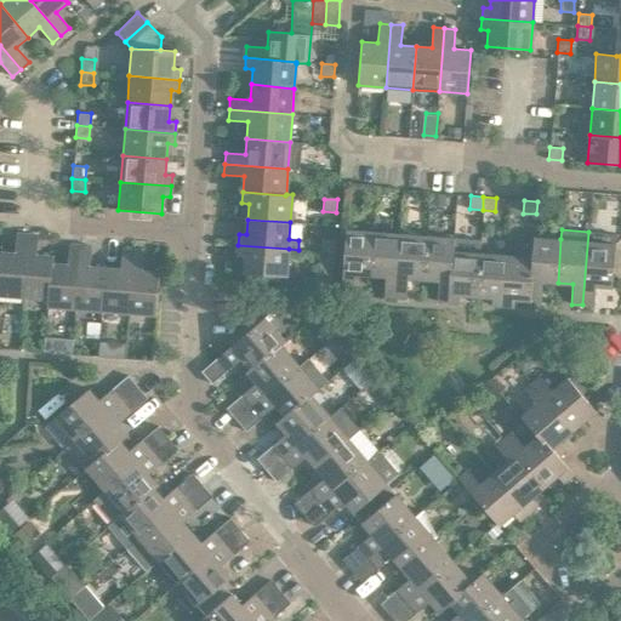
[(374,232),(346,231),(341,294),(353,294),(354,274),(370,275),(374,232)]
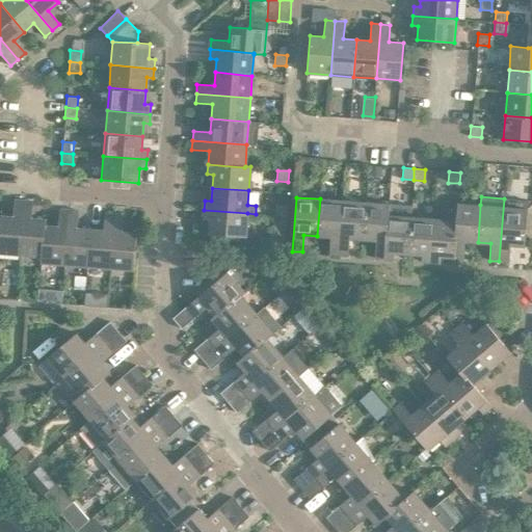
[(320,198),(317,236),(329,237),(328,254),(338,255),(342,201),(320,198)]
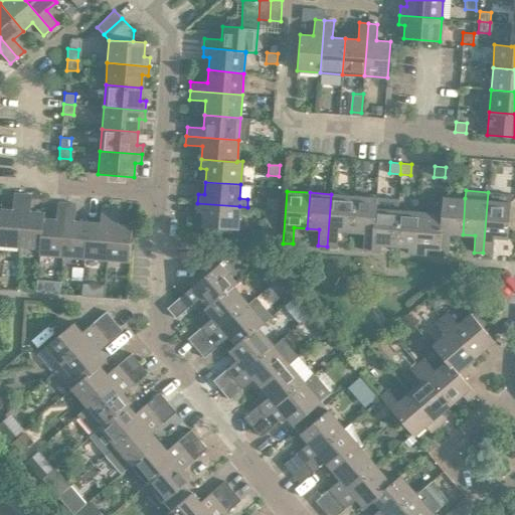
[(488,192),(483,252),(492,253),(494,237),(507,238),(511,194),(488,192)]
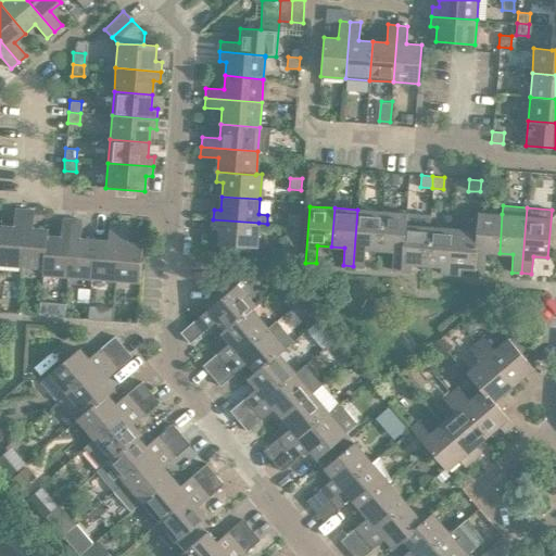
[(13,227),(0,225),(0,264),(20,266),(24,210),(14,210),(13,227)]
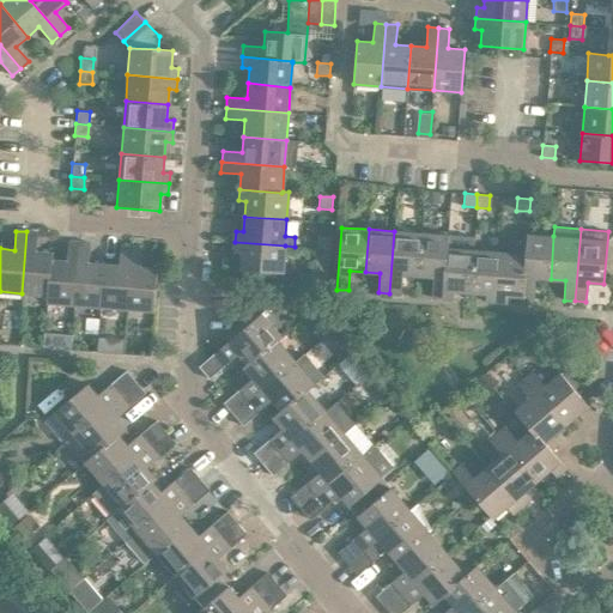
[(22,293),(47,296),(48,296),(52,260),(53,260),(53,253),(36,252),(38,232),(26,231),(22,293)]
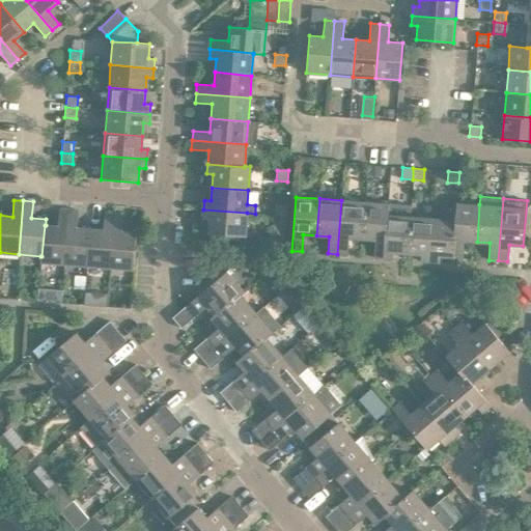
[(341,200),(337,254),(346,255),(348,238),(362,239),(364,202),(341,200)]
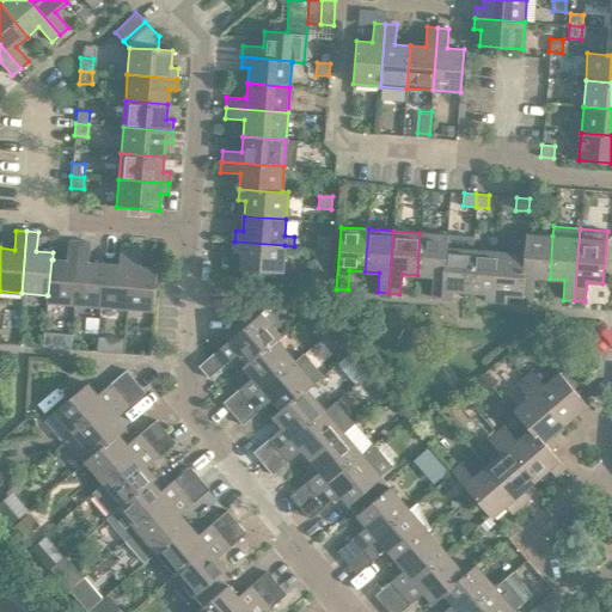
[(432,276),(430,297),(441,298),(446,248),(447,248),(447,234),(420,233),(417,275),(432,276)]
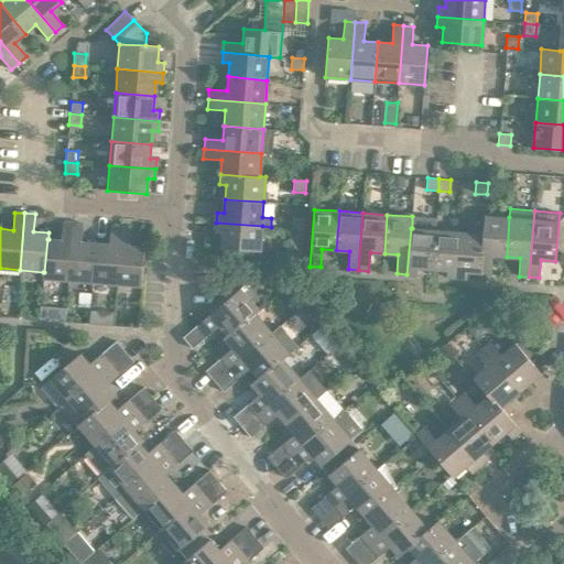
[(484,234),(481,273),(491,274),(492,256),(507,257),(509,217),(484,215),(483,234),(484,234)]
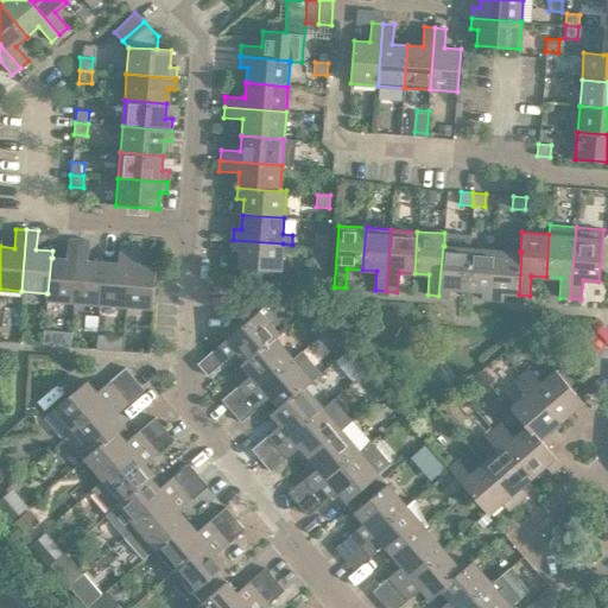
[(327,247),(328,235),(315,234),(314,246),(327,247)]
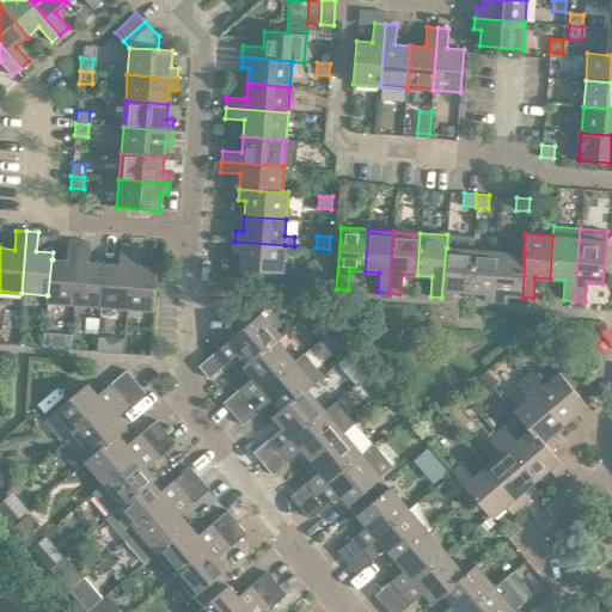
[(66,261),(53,259),(51,259),(48,295),(47,295),(46,301),(73,304),(79,243),(67,242),(66,261)]
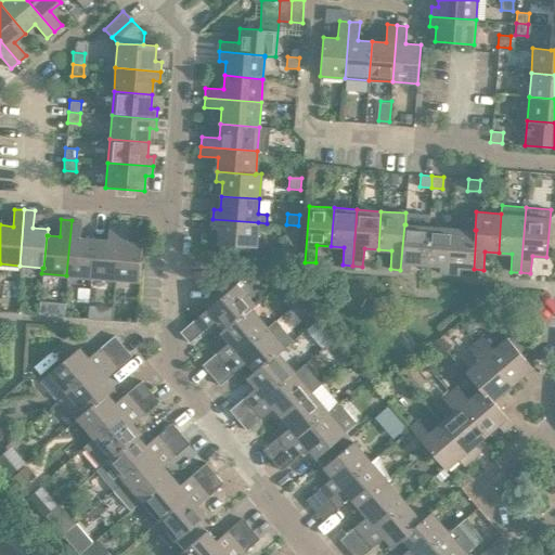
[(256,247),(258,222),(213,219),(211,229),(218,230),(217,244),(256,247)]
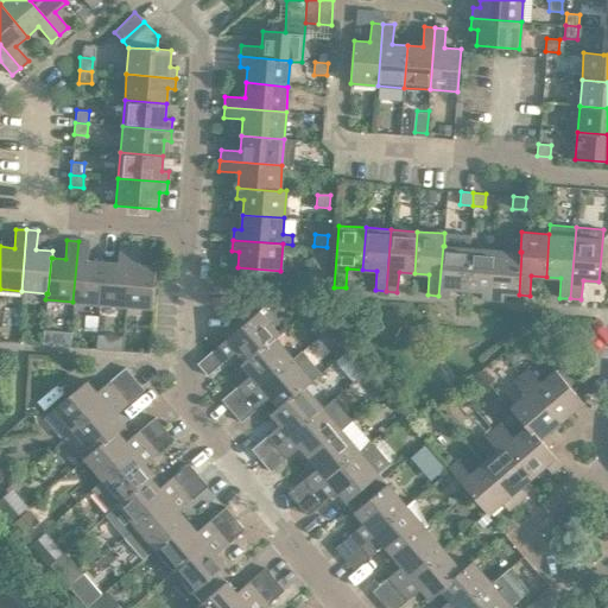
[(89,241),(78,241),(73,302),(99,304),(102,263),(88,261),(89,241)]
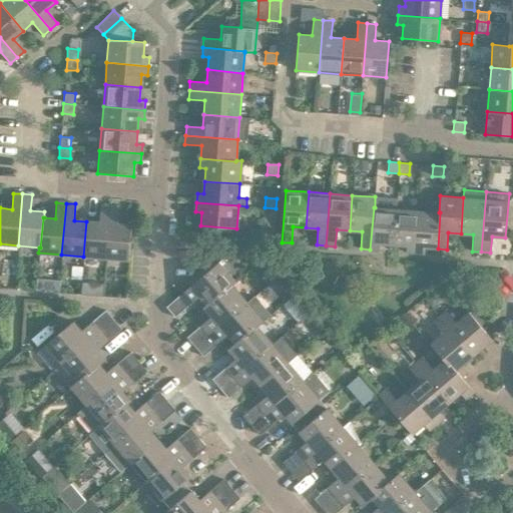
[(99,222),(86,221),(83,257),(105,259),(109,206),(100,205),(99,222)]
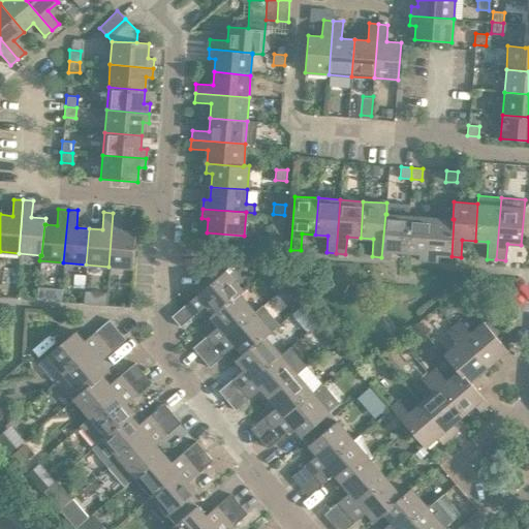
[(123,214),(113,213),(109,267),(132,269),(135,231),(121,230),(123,214)]
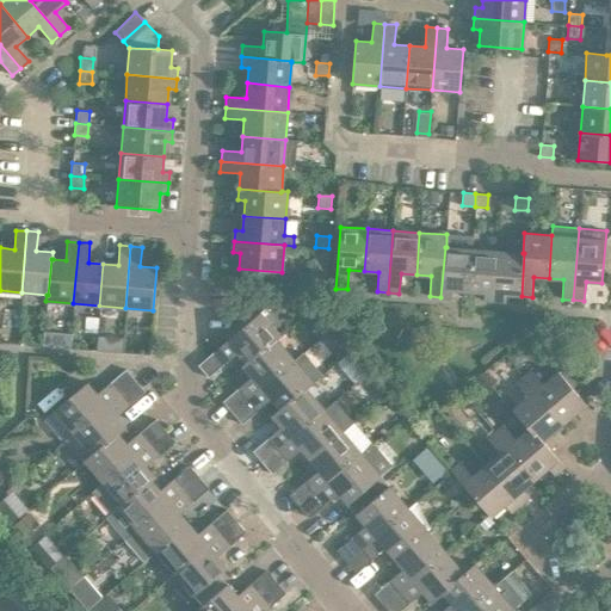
[(326,276),(327,261),(328,248),(315,247),(313,275),(326,276)]
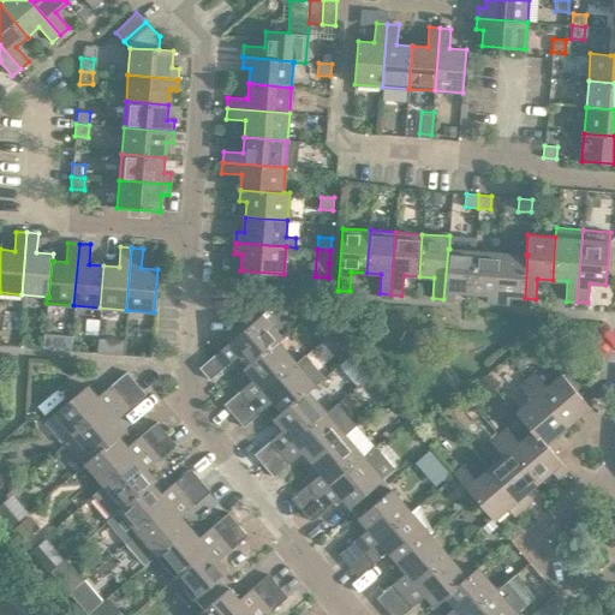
[(448,249),(443,299),(454,299),(455,292),(471,293),(475,250),(449,249),(448,249)]
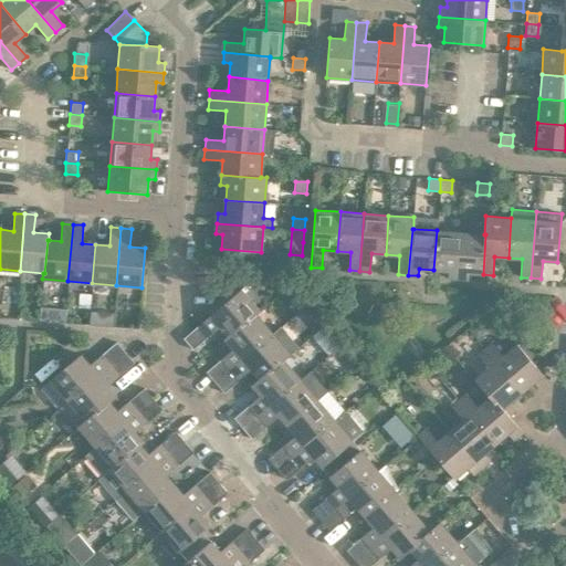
[(437,230),(433,270),(448,271),(448,278),(458,279),(461,232),(437,230)]
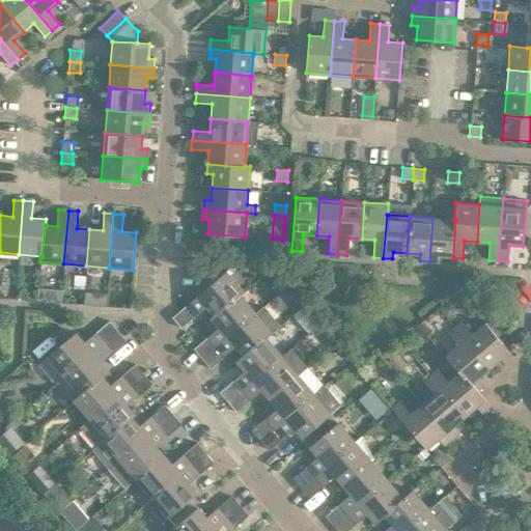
[(432,218),(429,261),(439,262),(440,256),(453,257),(455,220),(454,220),(432,218)]
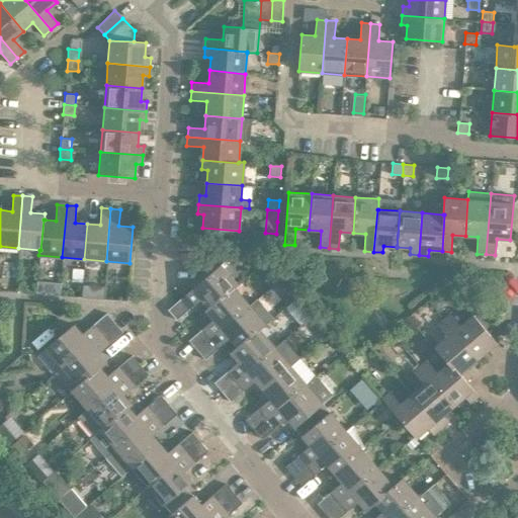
[(201,299),(208,308),(209,309),(233,286),(234,287),(238,285),(221,265),(168,310),(176,320),(201,299)]
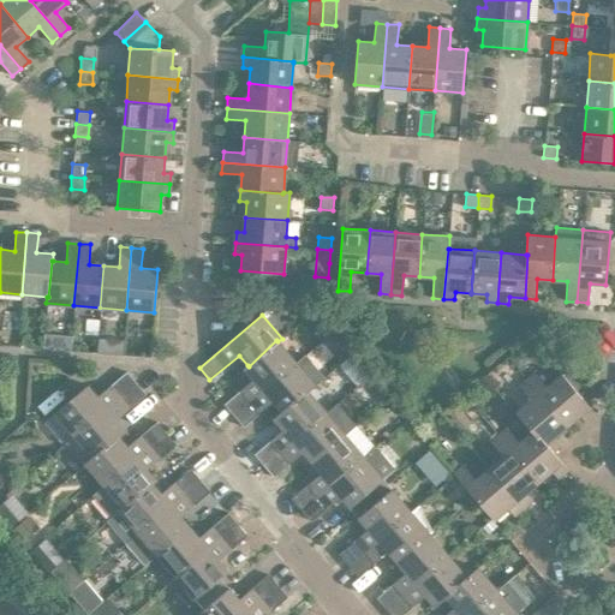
[(296,362),(278,341),(276,340),(249,366),(248,365),(244,369),(254,380),(224,405),(233,416),(296,362)]
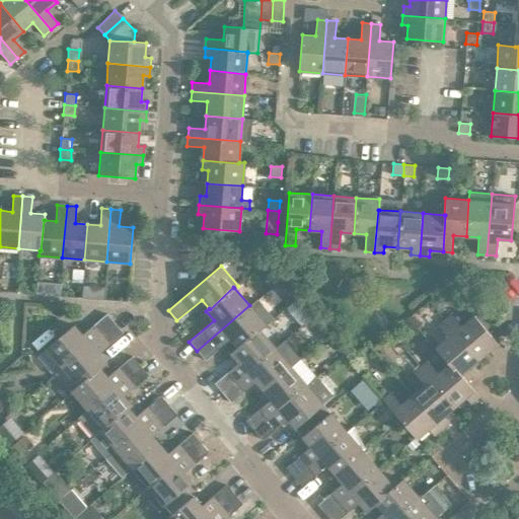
[(442,298),(438,294),(429,302),(437,311),(442,306),(442,298)]
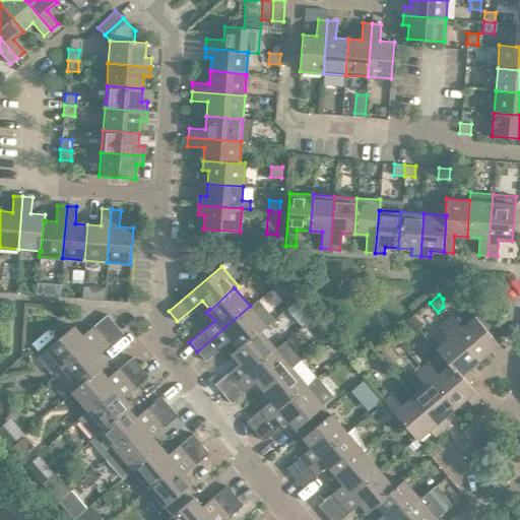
[(230,340),(237,348),(238,349),(260,330),(261,331),(266,325),(250,306),(197,351),(205,362),(230,340)]
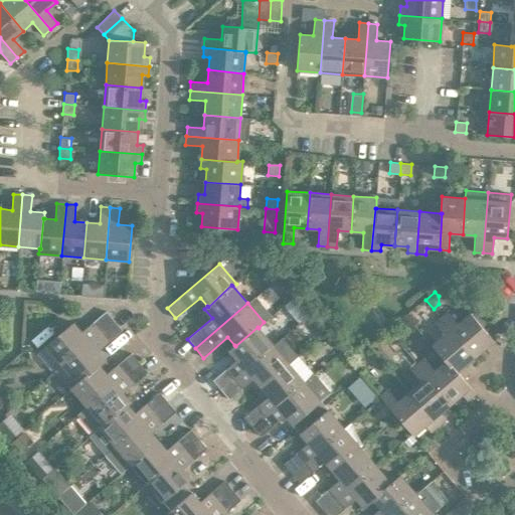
[(45,346),(61,365),(114,321),(106,311),(81,332),(73,322),(45,346)]
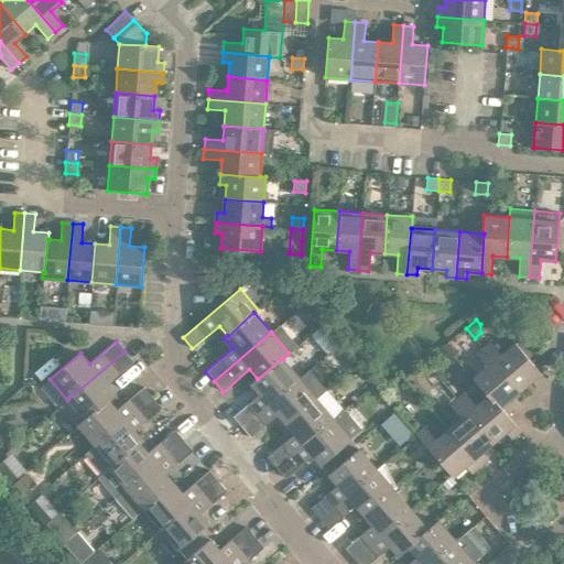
[(489,340),(483,347),(520,391),(531,381),(538,388),(546,380),(528,358),(531,355),(531,350),(531,346),(528,343),(524,342),(520,342),(517,345),(514,343),(501,355),(489,340)]
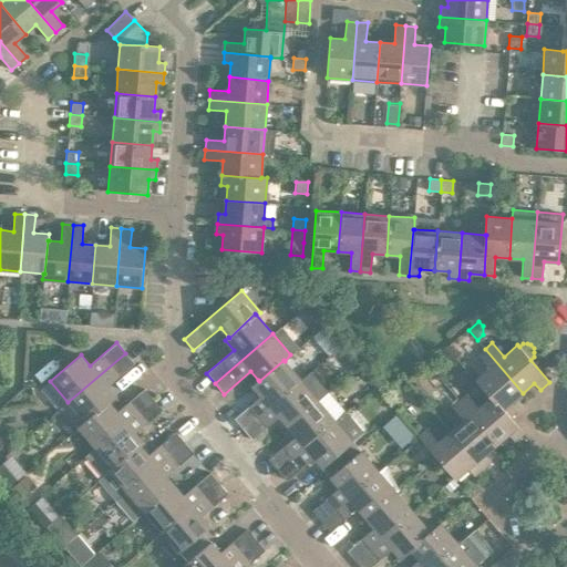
[(475,381),(490,398),(491,397),(508,418),(509,416),(516,411),(511,403),(523,393),(485,349),(477,356),(488,369),(475,381)]
